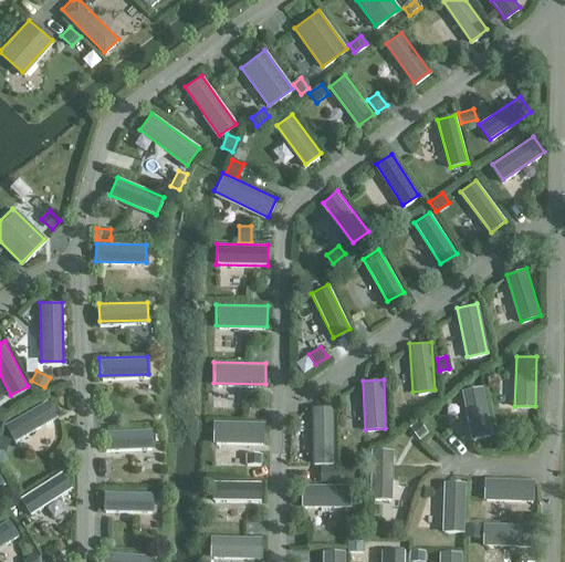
[(463,389),(471,438),(492,435),(483,386),(463,389)]
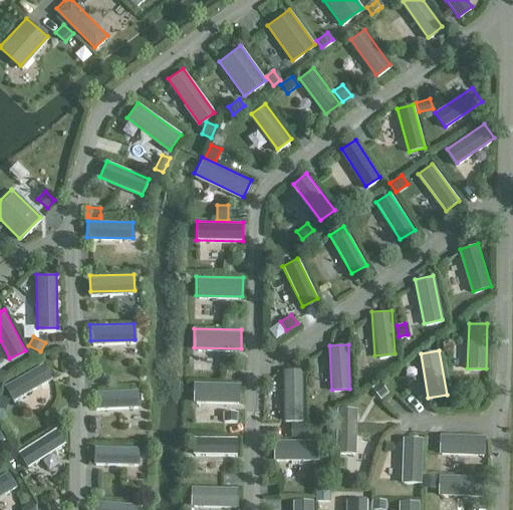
[(42,361),(3,386),(12,401),(51,376),(42,361)]
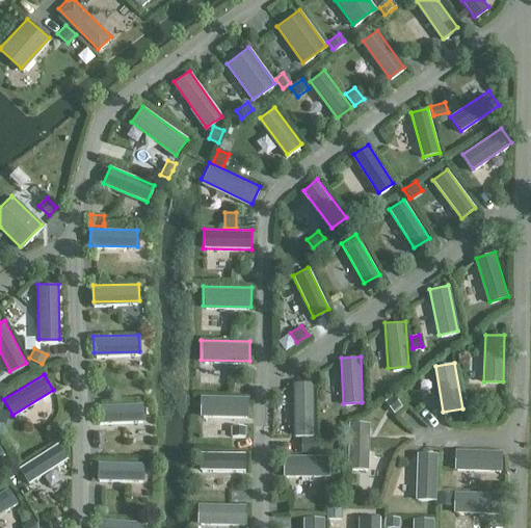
[(294,381),(293,433),(313,433),(313,381),(294,381)]
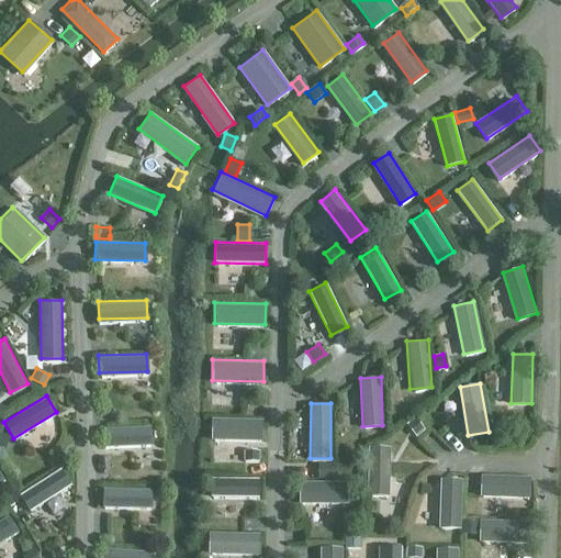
[(414,415),(405,423),(415,435),(423,427),(414,415)]
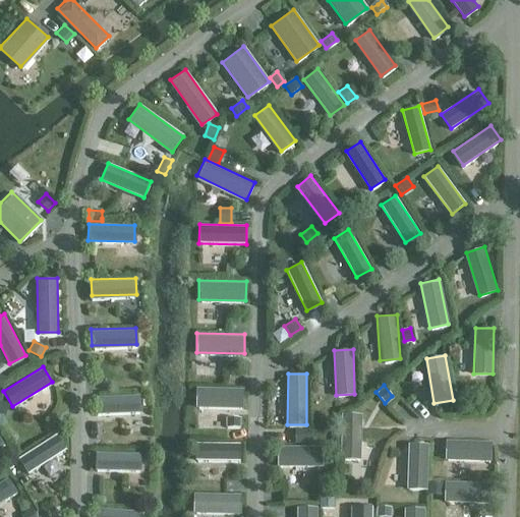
[(194,405),(242,406),(242,387),(195,386),(194,405)]
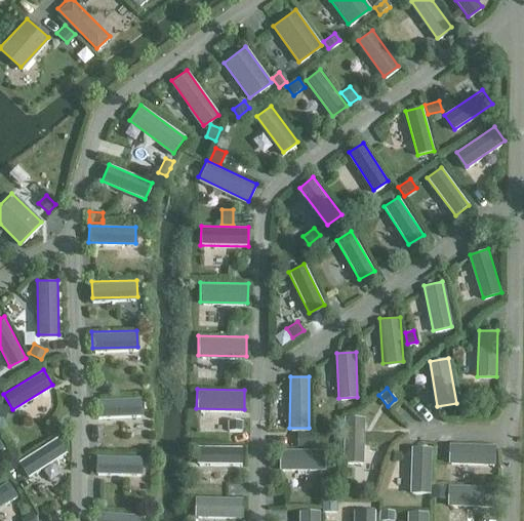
[(95,399),(95,414),(140,413),(140,398),(95,399)]
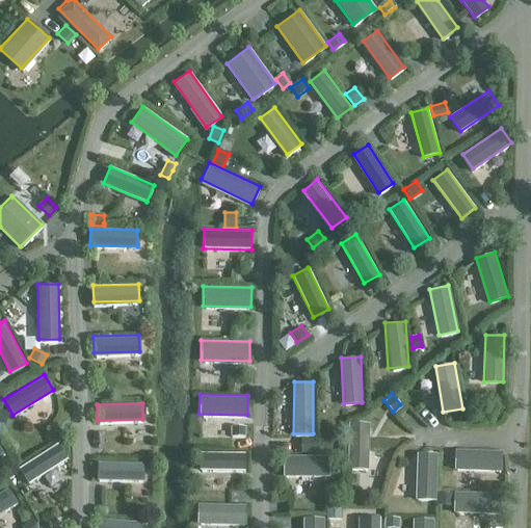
[(0,422),(4,424),(8,411),(0,407),(0,422)]
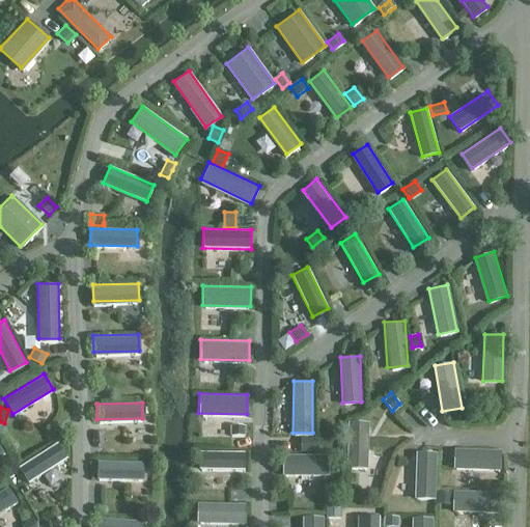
[(347,419),(346,467),(366,467),(367,420),(347,419)]
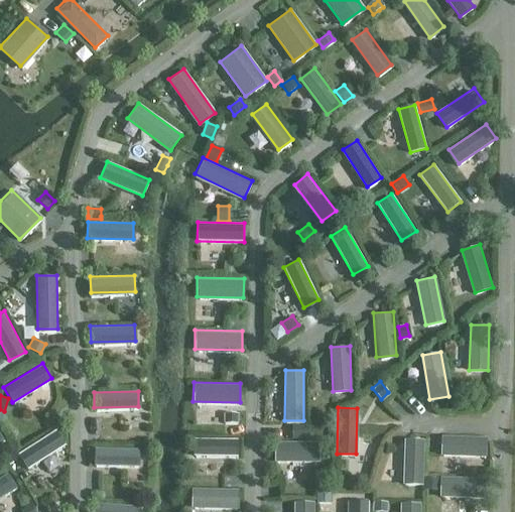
[(223,421),(237,421),(237,412),(224,412),(223,421)]
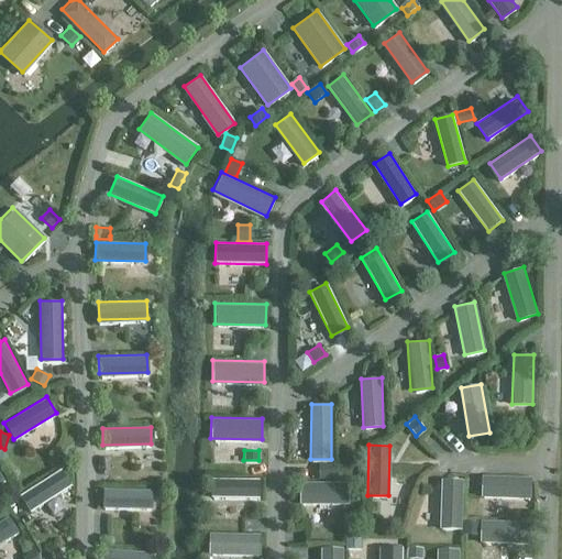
[(318,462),(318,477),(331,477),(331,462),(318,462)]
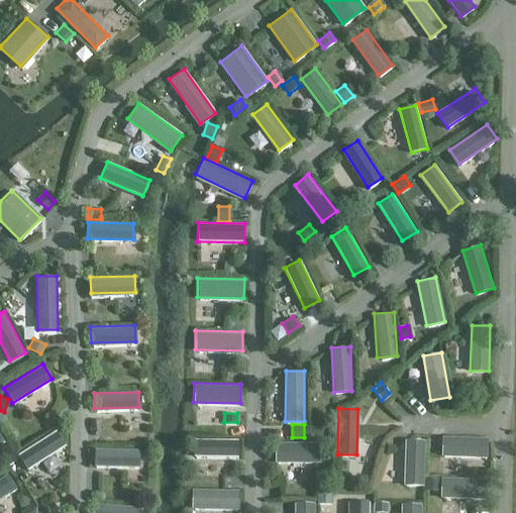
[(58,430),(18,454),(27,470),(67,446),(58,430)]
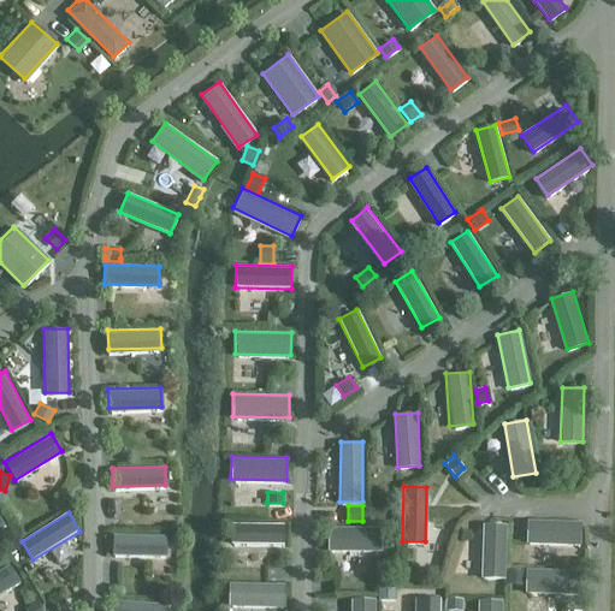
[(527,541),(579,543),(580,520),(528,518),(527,541)]
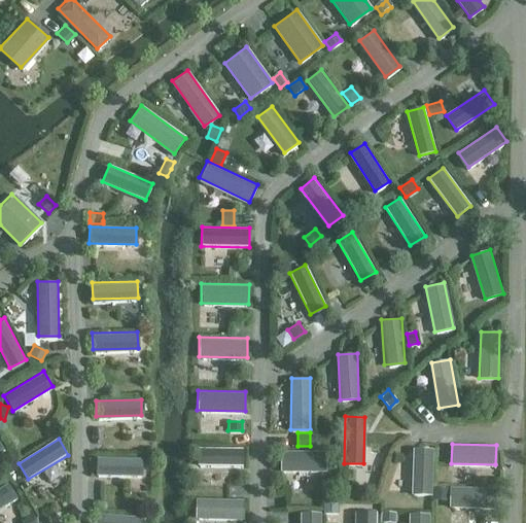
[(198,464),(243,465),(243,446),(198,446),(198,464)]
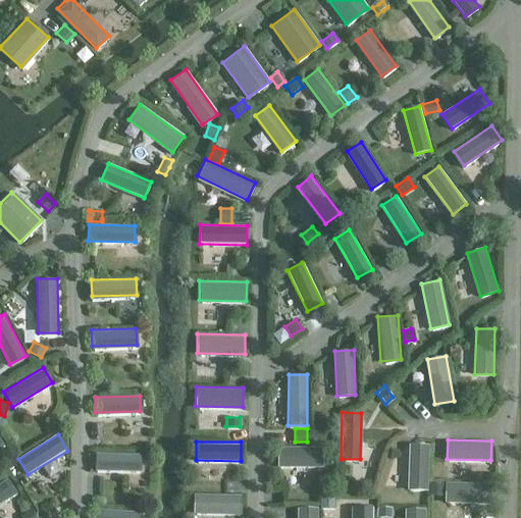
[(409,444),(408,489),(426,489),(428,444),(409,444)]
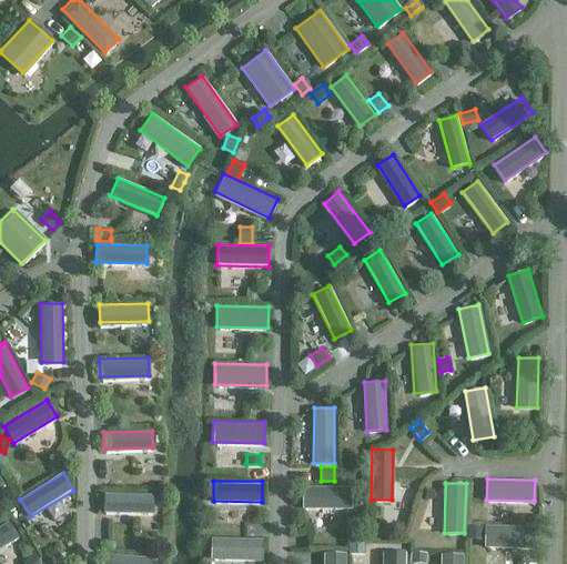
[(303,506),(351,507),(351,486),(303,485),(303,506)]
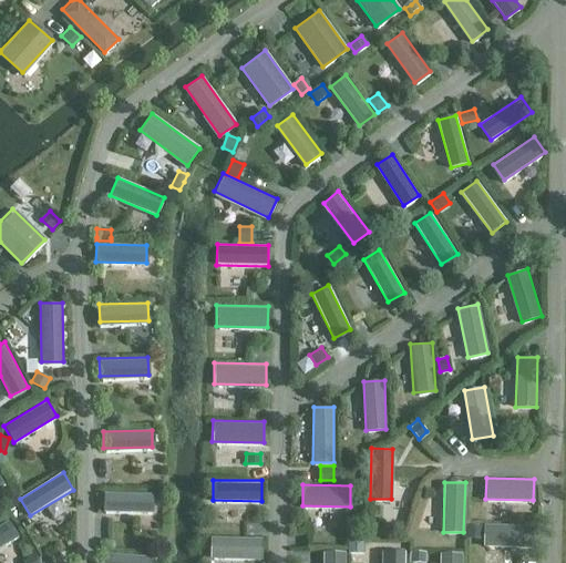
[(103,493),(104,510),(152,509),(152,491),(103,493)]
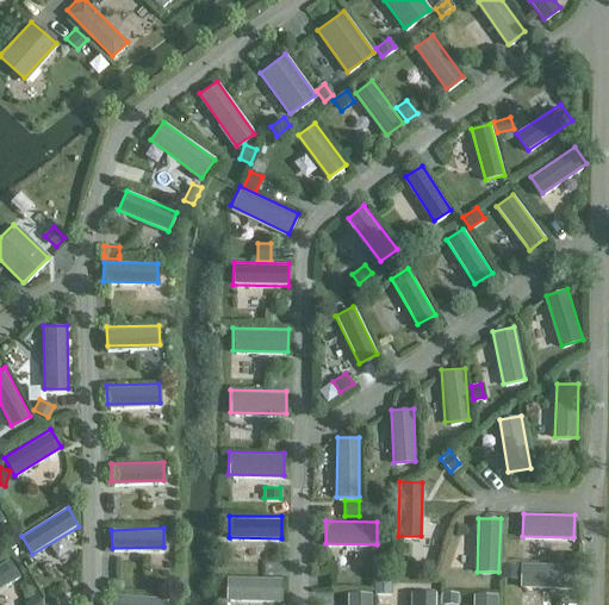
[(11,556),(0,562),(0,587),(23,574),(11,556)]
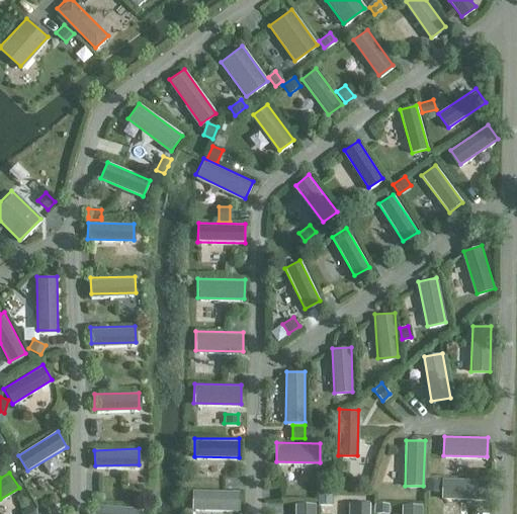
[(426,478),(425,490),(426,490),(440,490),(440,478),(426,478)]
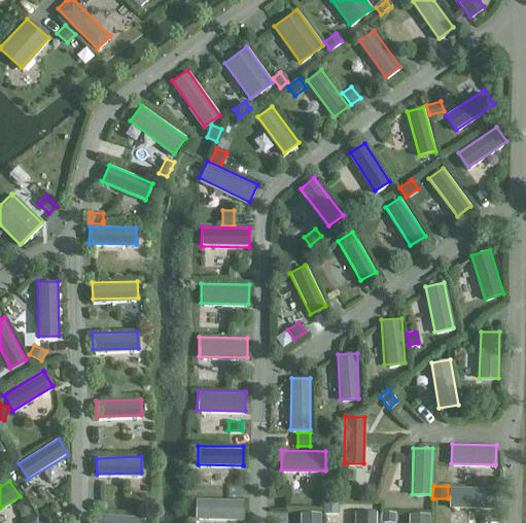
[(450,507),(494,508),(495,488),(451,487),(450,507)]
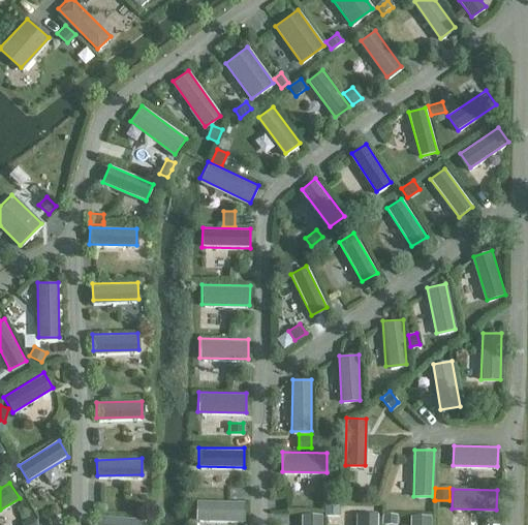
[(195,522),(243,522),(244,499),(195,499),(195,522)]
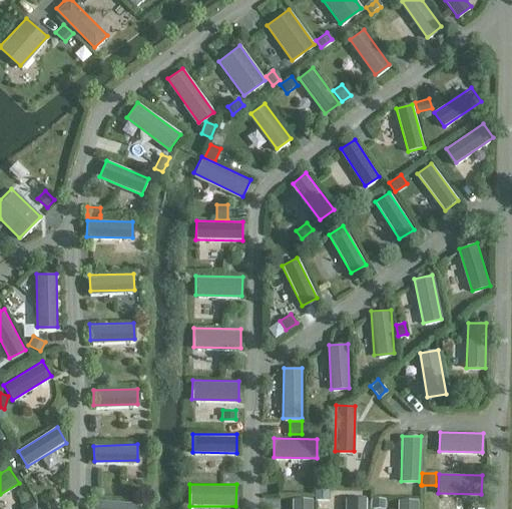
[(315,499),(329,499),(329,489),(315,488),(315,499)]
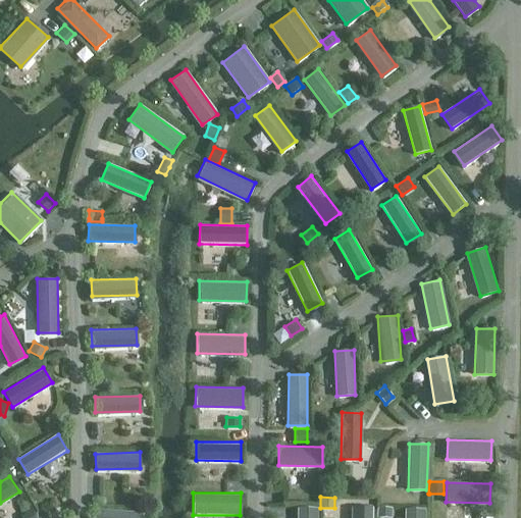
[(376,505),(376,516),(392,516),(392,505),(376,505)]
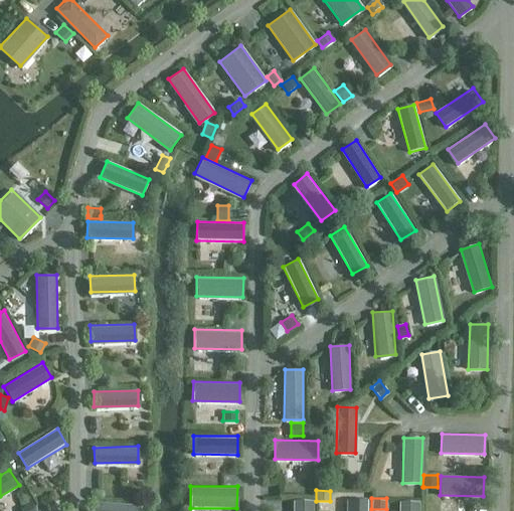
[(92,499),(91,510),(137,510),(138,504),(92,499)]
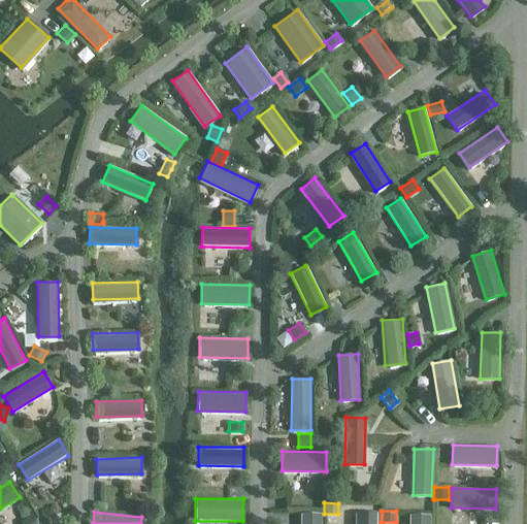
[(357,512),(357,523),(376,523),(376,512),(357,512)]
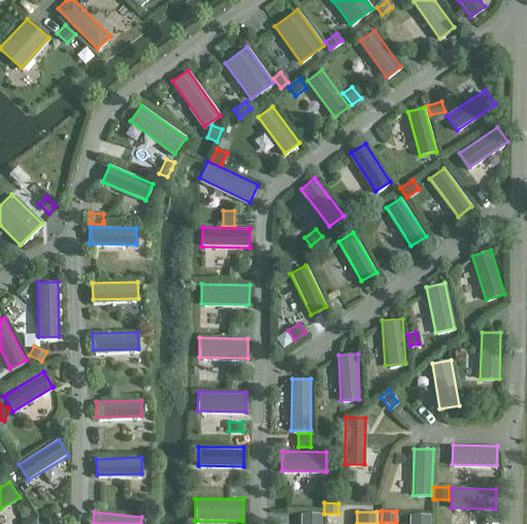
[(301,513),(301,523),(320,523),(321,513),(301,513)]
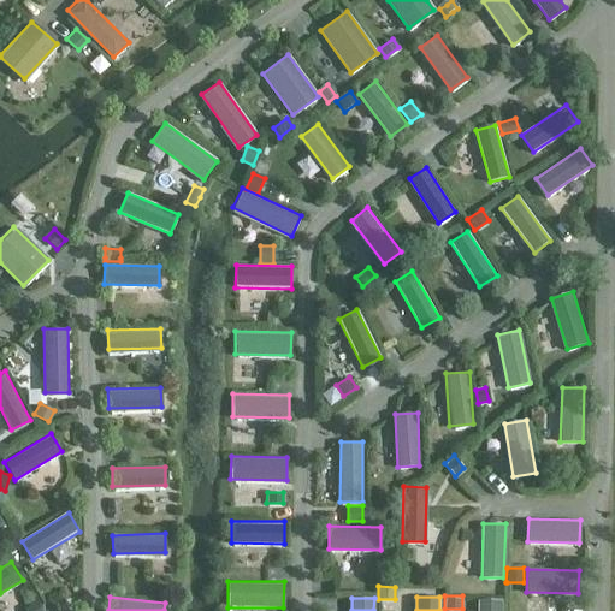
[(478,599),(477,610),(500,610),(500,599),(478,599)]
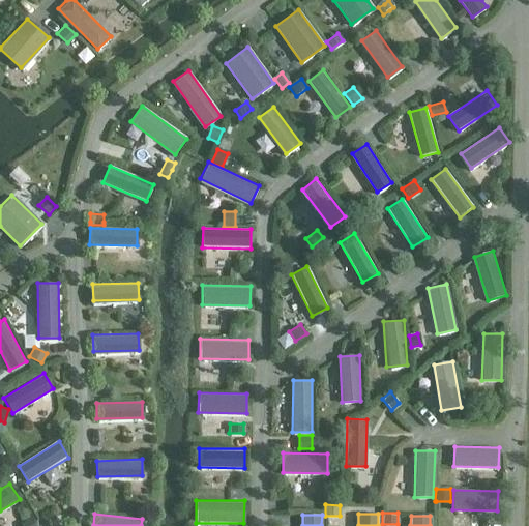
[(35,525),(30,517),(20,523),(22,525),(35,525)]
